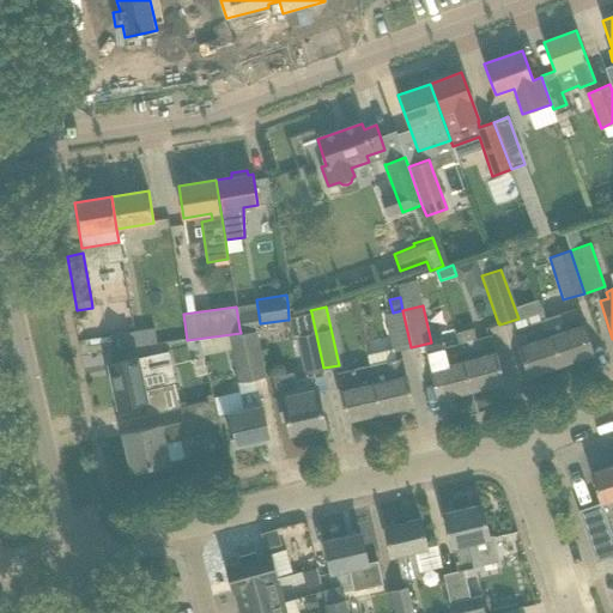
[(576,308),(545,319),(560,364),(593,353),(584,331),(576,308)]
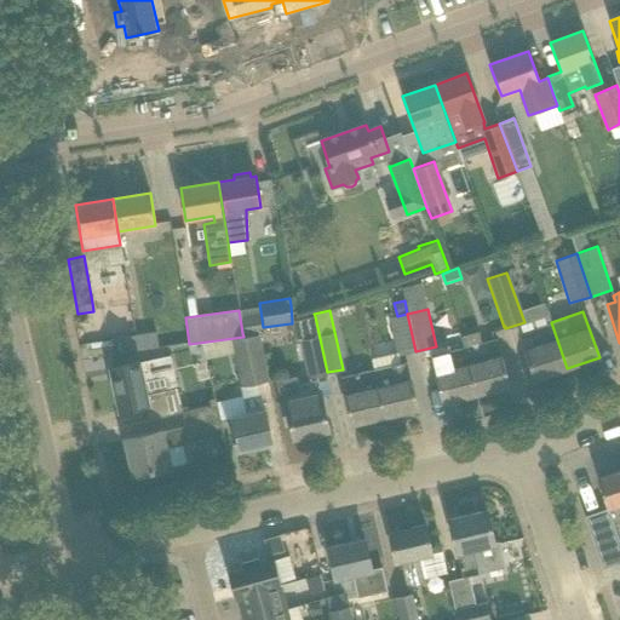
[(415,351),(407,314),(397,316),(389,319),(397,355),(415,351)]
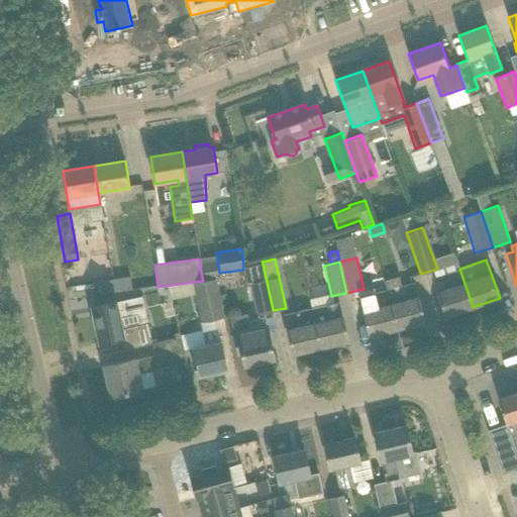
[(273,310),(263,264),(243,268),(243,270),(242,270),(246,285),(250,285),(256,314),(273,310)]
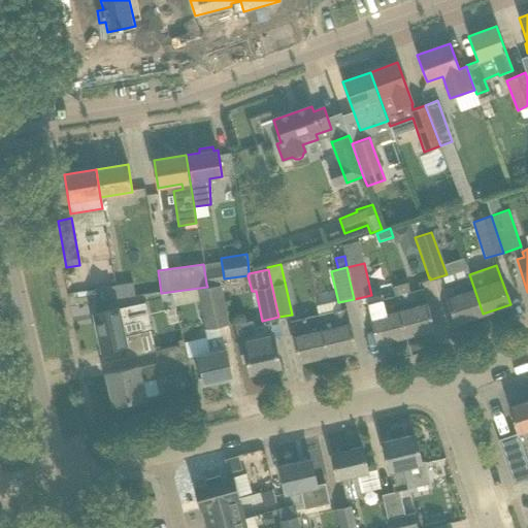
[(483,314),(469,274),(442,284),(456,323),(483,314)]
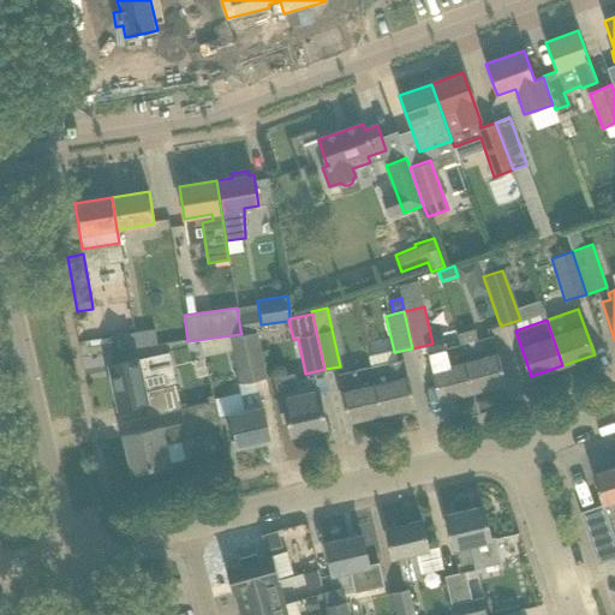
[(137,345),(137,348),(159,345),(155,329),(135,332),(137,345)]
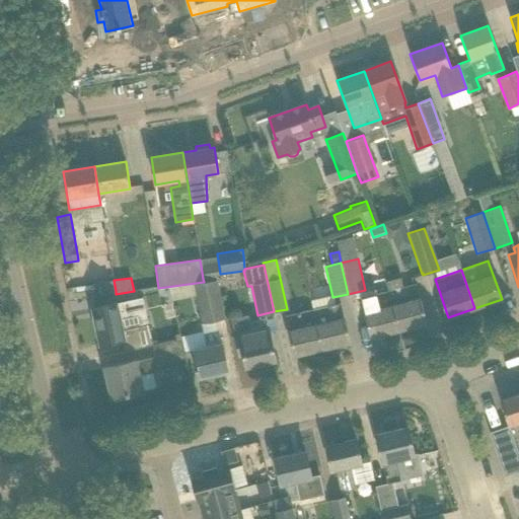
[(385,282),(387,290),(388,290),(398,330),(426,323),(421,304),(416,283),(402,287),(399,278),(385,282)]
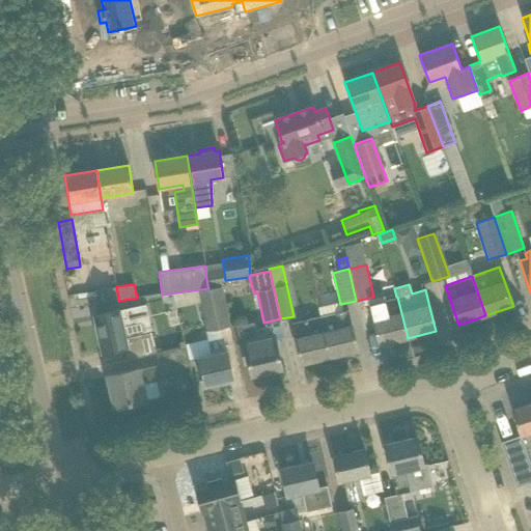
[(118,301),(118,298),(116,286),(99,289),(101,303),(118,301)]
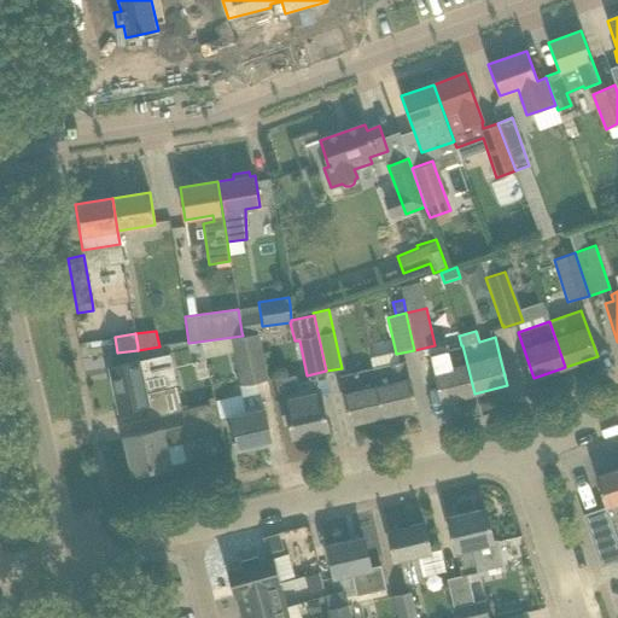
[(245,414),(229,418),(237,450),(272,442),(266,419),(258,382),(268,379),(257,333),(231,338),(240,384),(239,385),(245,414)]
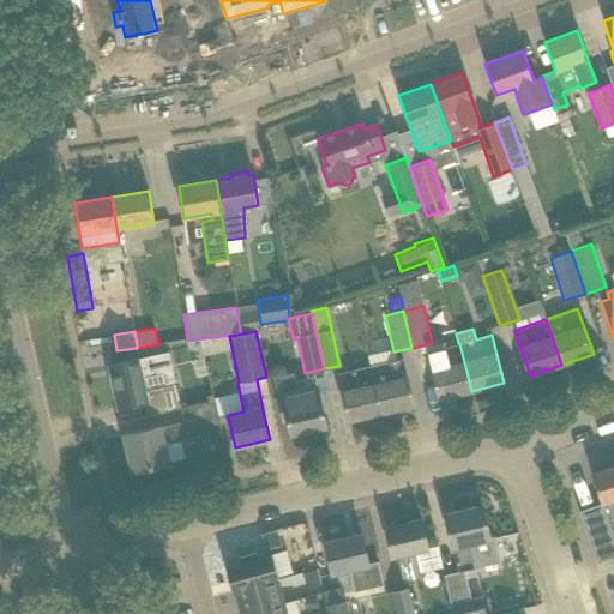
[(459,343),(458,343),(427,351),(439,399),(471,391),(459,343)]
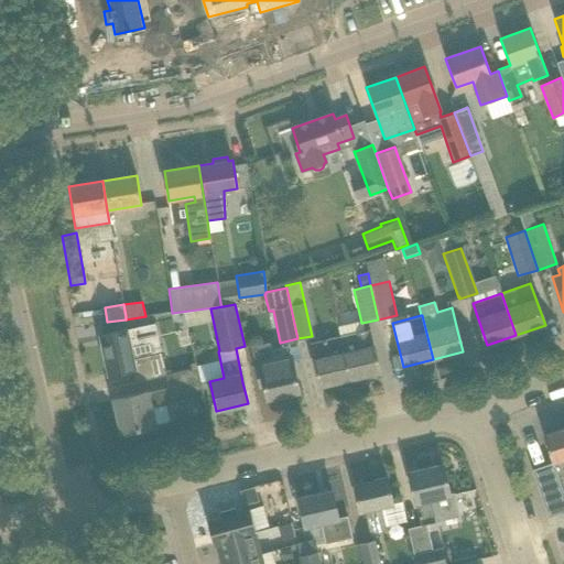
[(137,381),(165,376),(166,376),(166,375),(162,353),(133,359),(130,344),(148,339),(144,326),(100,335),(109,375),(133,369),(137,381)]
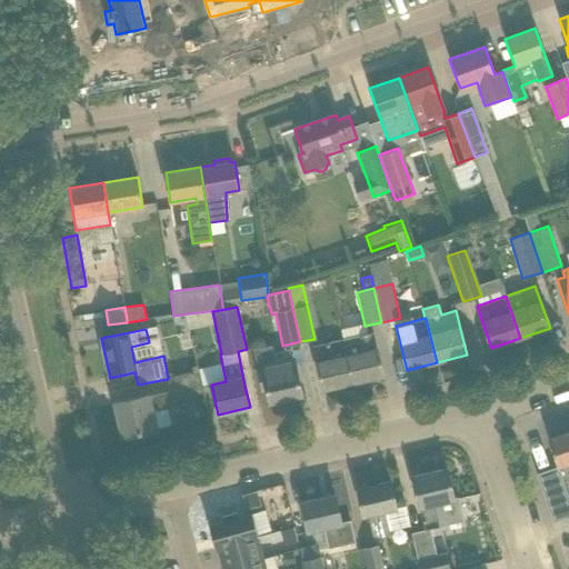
[(356,336),(342,339),(353,383),(383,376),(372,331),(356,336)]
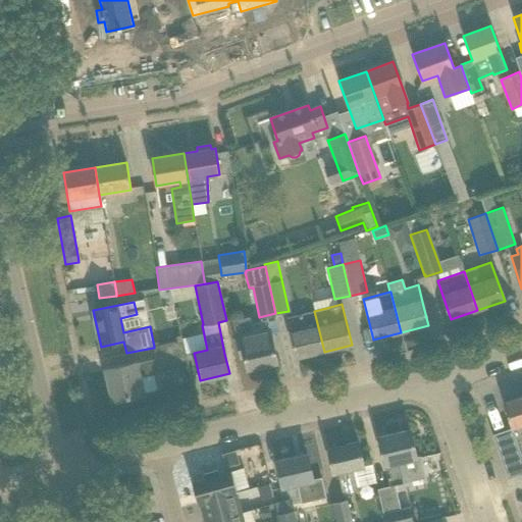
[(324,352),(314,311),(301,314),(286,317),(296,358),(324,352)]
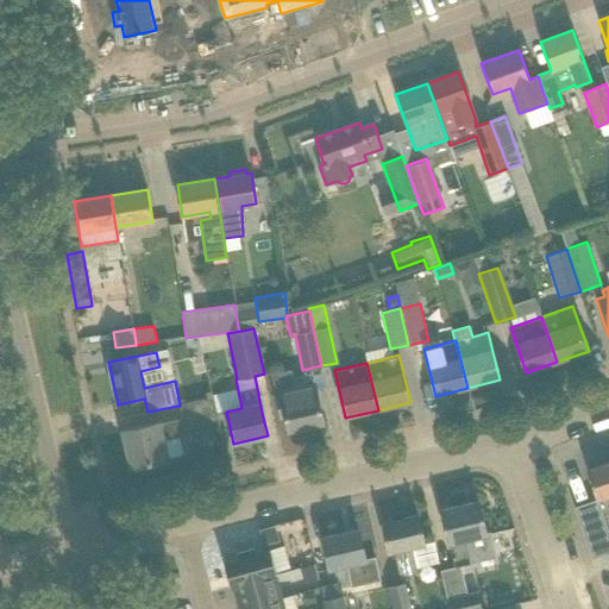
[(286,416),(289,431),(322,424),(316,394),(314,382),(311,382),(309,374),(290,377),(289,371),(270,376),(275,395),(281,418),(286,416)]
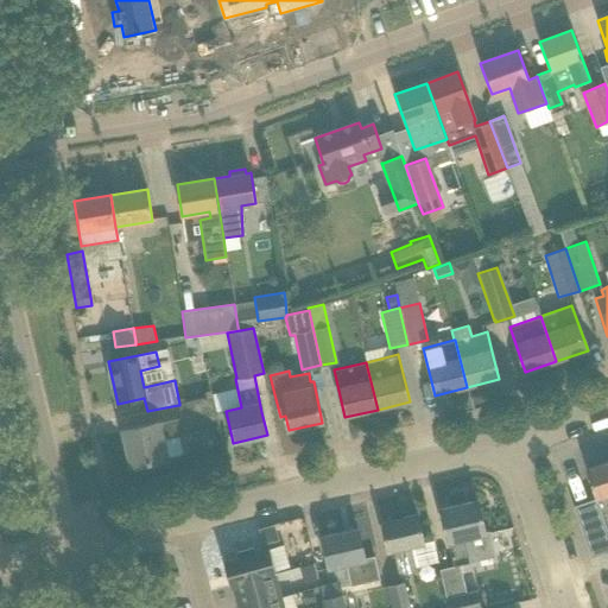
[(179,405),(178,405),(181,418),(124,431),(132,467),(166,458),(162,441),(185,435),(183,426),(216,419),(211,397),(179,404),(179,405)]
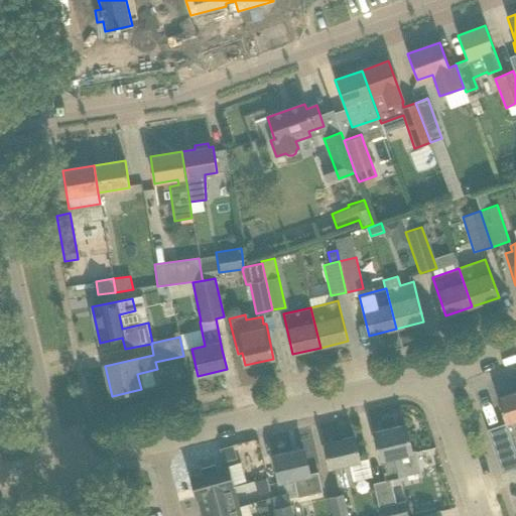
[(515,434),(515,391),(497,398),(505,423),(486,429),(501,474),(515,468),(515,453),(511,437),(515,434)]
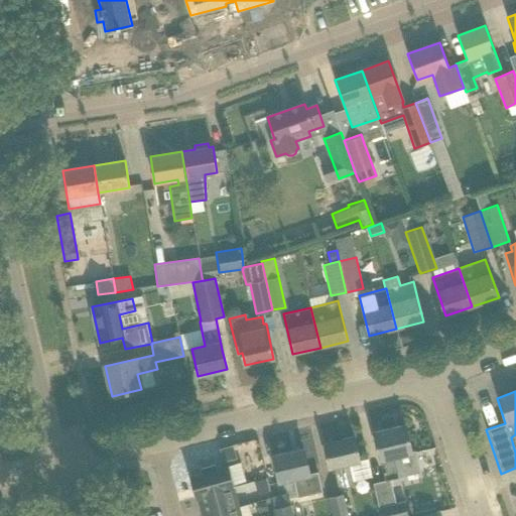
[(374,432),(385,481),(398,478),(397,473),(419,468),(415,450),(411,452),(405,425),(374,432)]
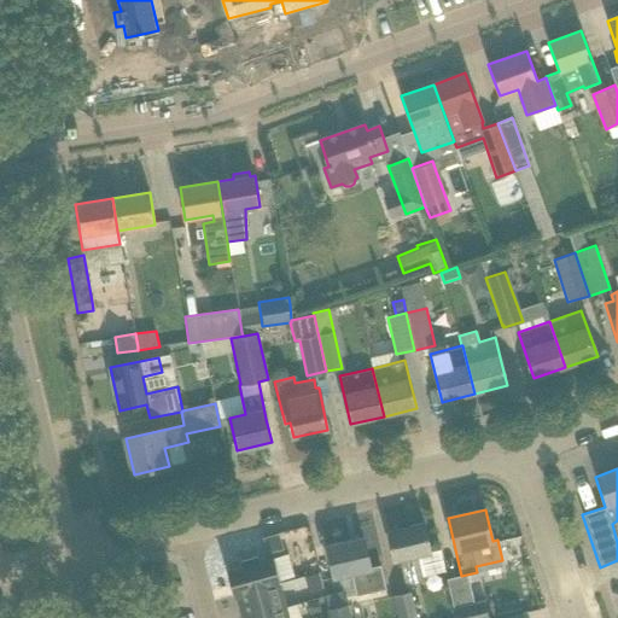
[(395,560),(398,560),(404,586),(425,581),(424,577),(444,571),(439,551),(431,552),(430,547),(424,523),(388,532),(395,560)]
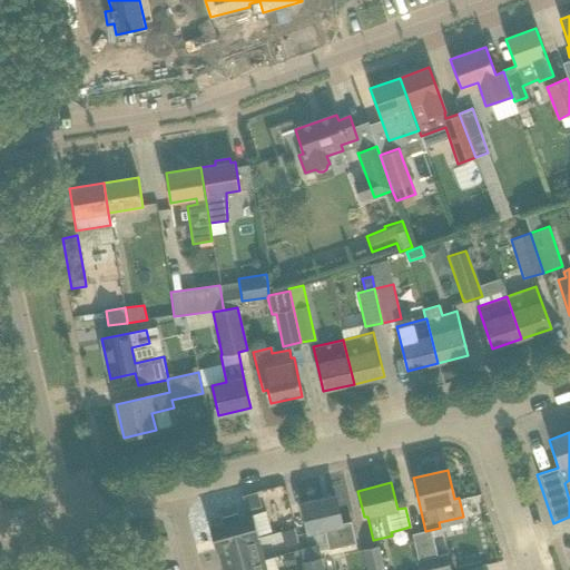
[(257,492),(243,497),(246,511),(261,507),(257,492)]
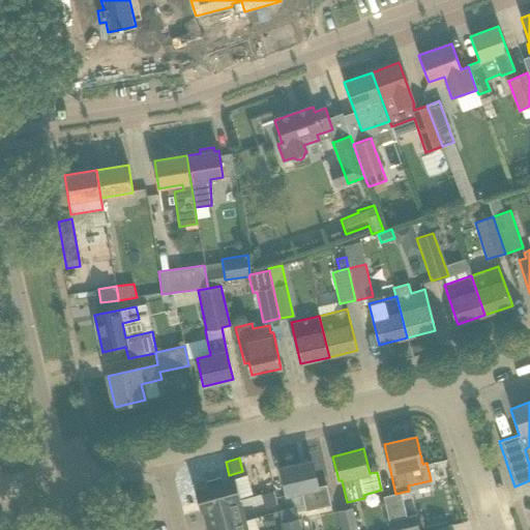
[(301,492),(304,511),(330,506),(326,486),(321,487),(317,488),(312,461),(281,468),(287,495),(301,492)]
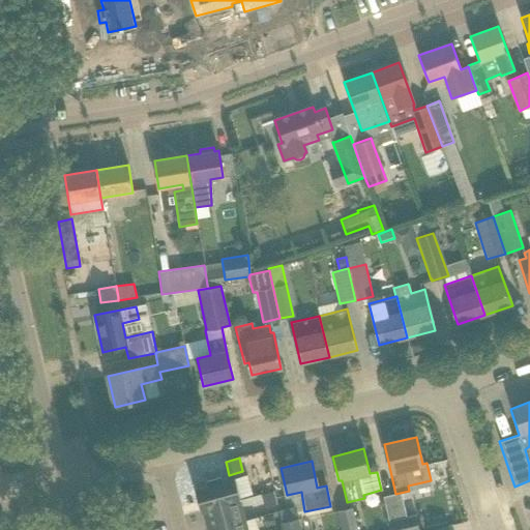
[(194,490),(200,510),(240,499),(234,478),(222,482),(221,478),(206,482),(207,487),(194,490)]
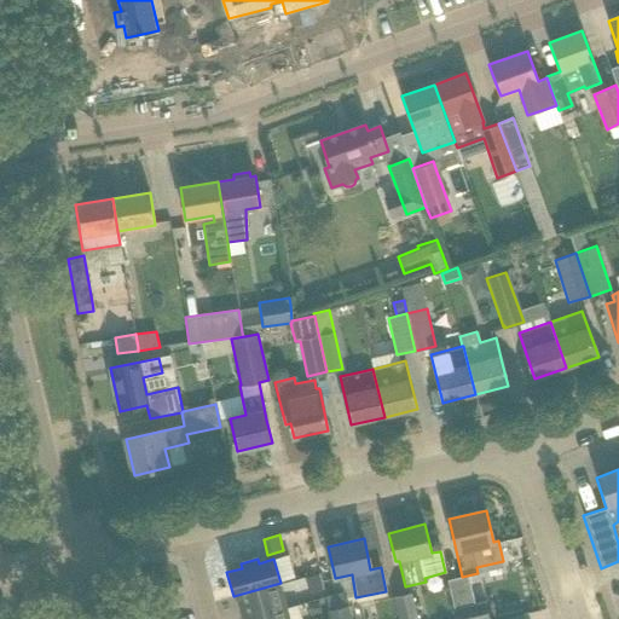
[(318,574),(305,578),(308,593),(323,589),(318,574)]
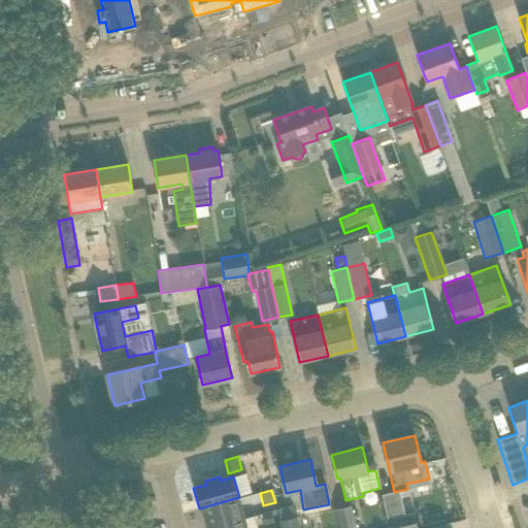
[(239,498),(239,497),(199,508),(199,509),(202,508),(206,527),(209,527),(243,519),(237,499),(239,498)]
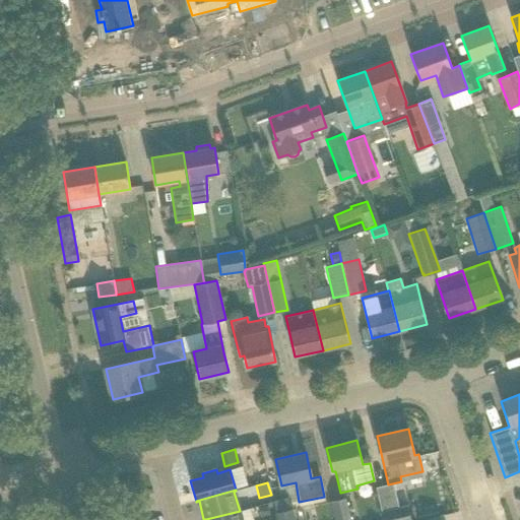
[(330,503),(334,519),(350,519),(345,499),(330,503)]
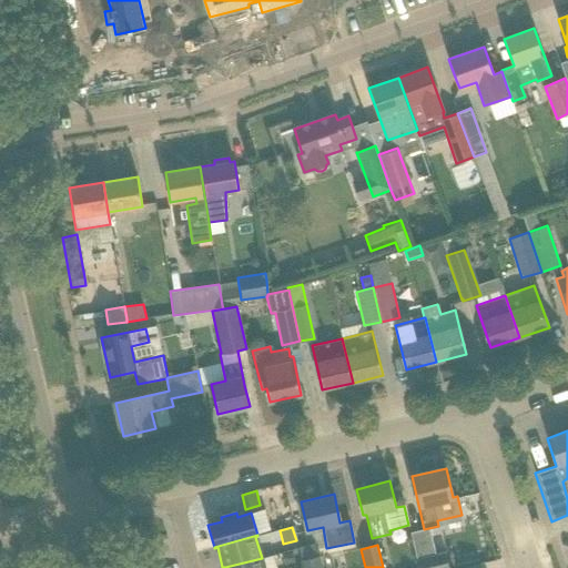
[(448,567),(445,551),(416,559),(417,567),(448,567)]
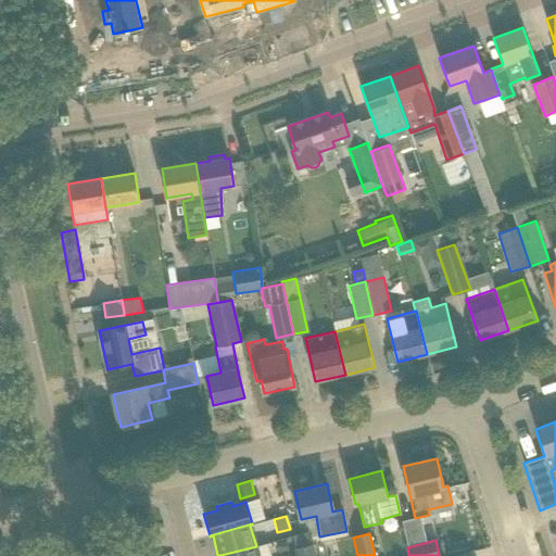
[(285,541),(276,543),(278,553),(287,551),(285,541)]
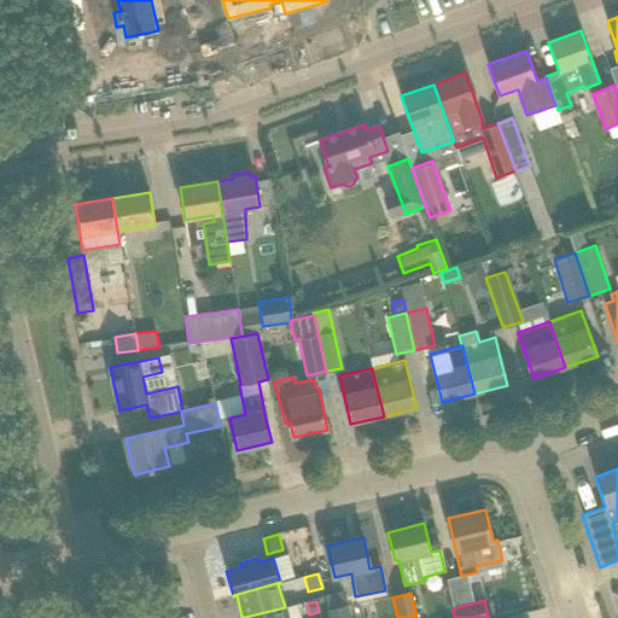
[(349,617),(347,605),(327,610),(328,617),(349,617)]
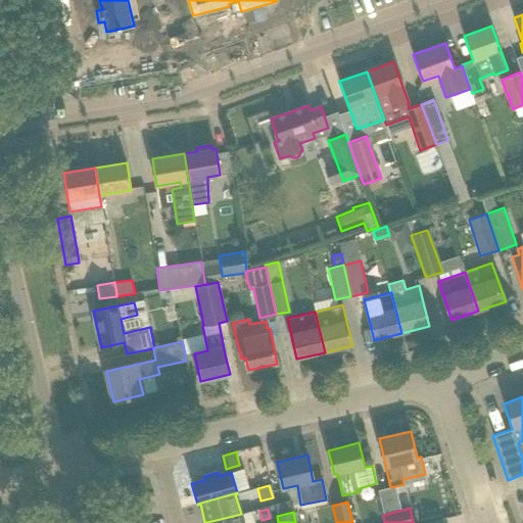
[(243,522),(241,514),(207,522),(243,522)]
